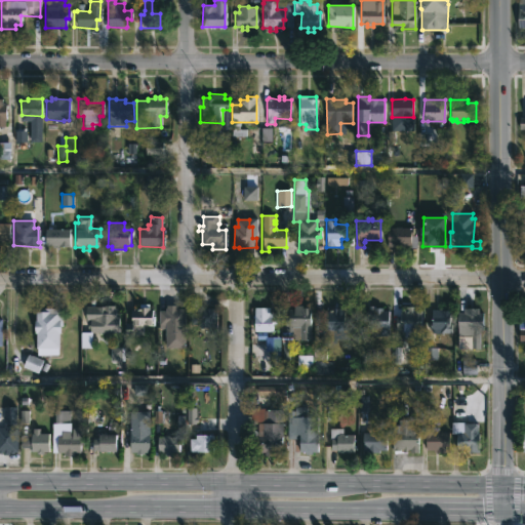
[(0,224),(9,224),(9,241),(3,241),(3,244),(0,244),(0,224)]
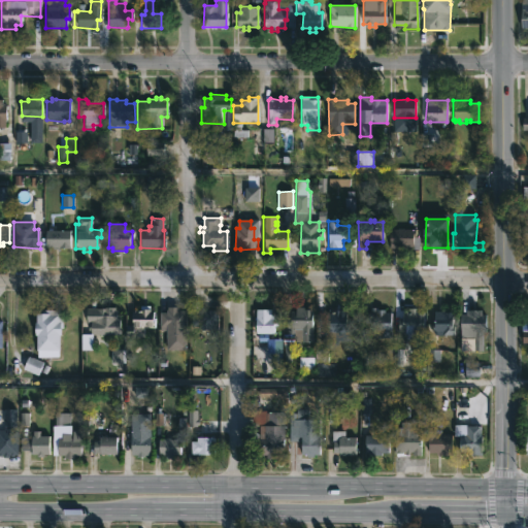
[(44,248),(44,230),(70,230),(70,248),(44,248)]
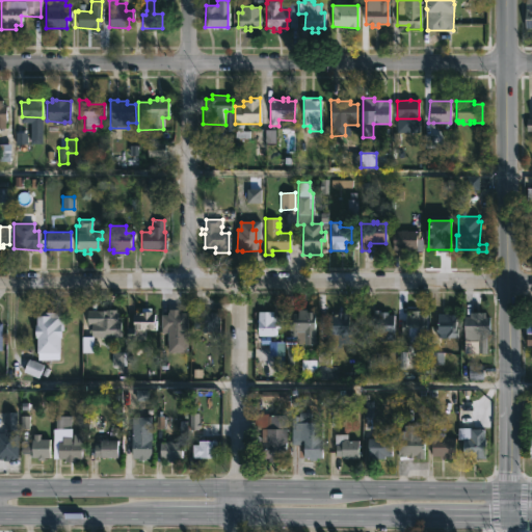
[(394,251),(393,232),(419,232),(419,240),(416,240),(416,249),(394,251)]
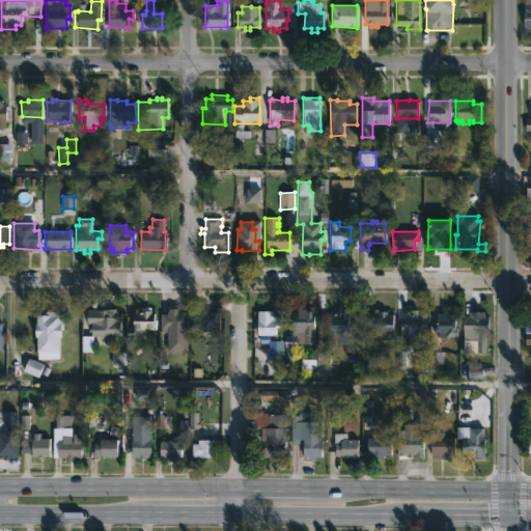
[(200,303),(199,310),(205,310),(205,312),(219,312),(218,332),(205,332),(203,333),(203,335),(196,335),(196,331),(193,331),(192,303),(200,303)]
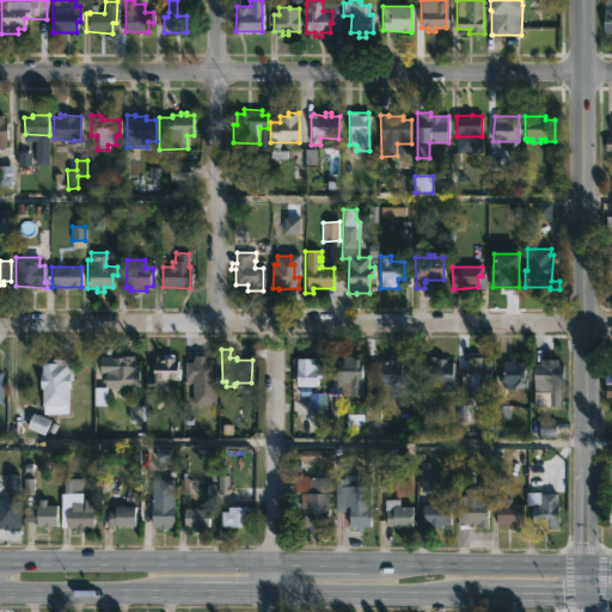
[(173,354),(173,361),(178,361),(178,368),(179,368),(179,380),(166,380),(166,391),(146,391),(146,377),(153,377),(153,361),(161,360),(161,354),(173,354)]
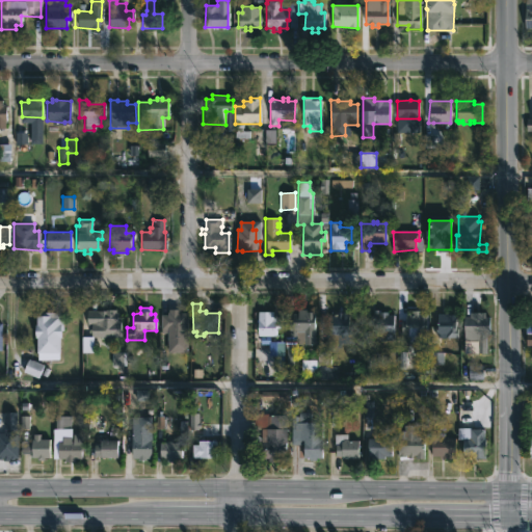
[(306,310),(306,313),(314,312),(315,345),(295,345),(295,338),(289,338),(289,319),(292,319),(292,314),(297,314),(297,310),(306,310)]
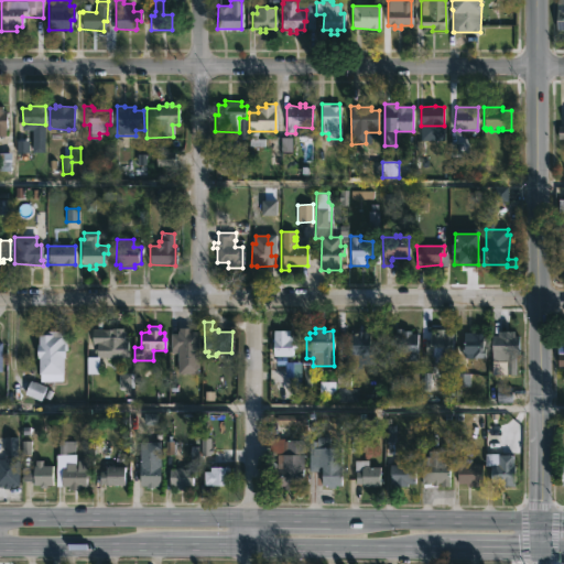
[(118,329),(118,333),(123,333),(123,339),(127,339),(127,351),(114,354),(114,357),(96,357),(96,345),(90,345),(90,331),(112,332),(112,329),(118,329)]
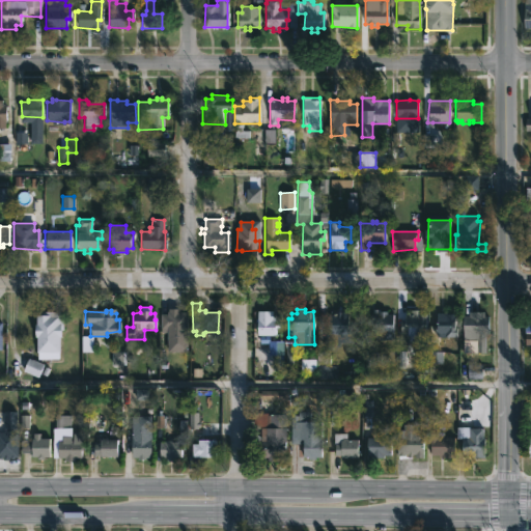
[(340,310),(340,312),(341,312),(341,310),(345,310),(345,312),(348,313),(348,315),(347,315),(348,317),(347,326),(350,326),(350,335),(338,335),(338,341),(328,341),(328,310),(340,310)]
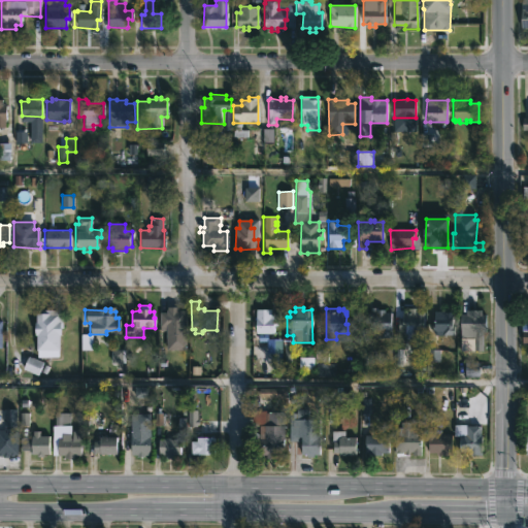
[(391,312),(390,338),(373,338),(373,334),(371,334),(372,324),(370,324),(370,336),(364,336),(365,312),(370,312),(370,308),(385,310),(385,312),(391,312)]
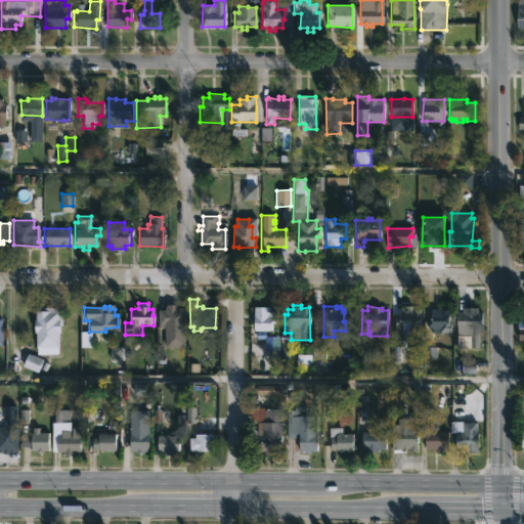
[(413,306),(413,310),(421,310),(421,348),(406,348),(406,340),(399,340),(399,332),(395,332),(395,316),(399,316),(399,311),(404,310),(403,306),(413,306)]
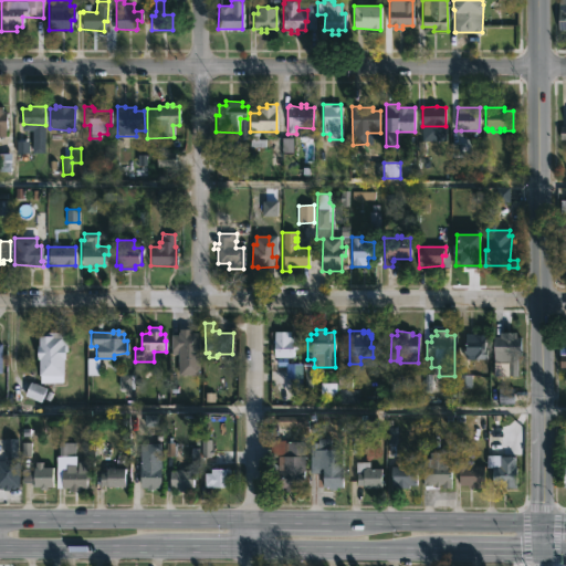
[(200,333),(199,375),(177,374),(178,354),(170,354),(171,335),(178,336),(178,332),(200,333)]
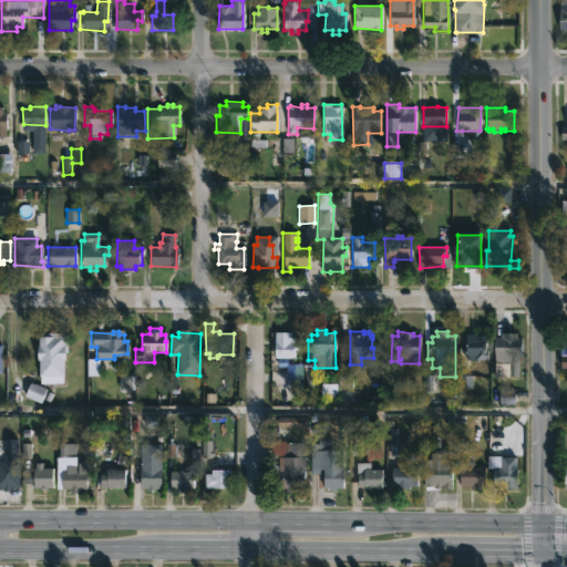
[(290,332),(290,339),(295,339),(295,341),(297,341),(297,351),(294,351),(294,358),(275,358),(275,332),(290,332)]
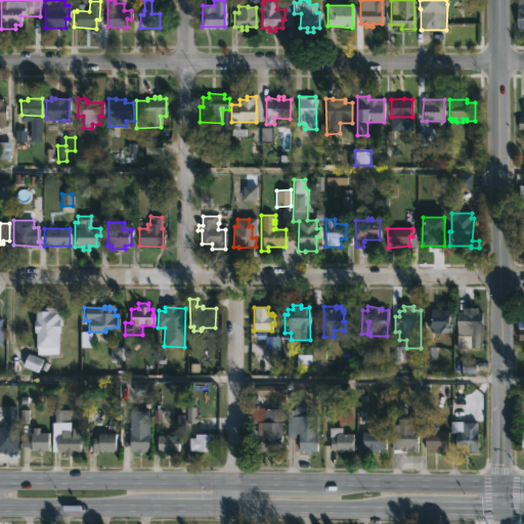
[(58,333),(57,355),(37,355),(37,349),(35,349),(35,334),(34,334),(35,312),(38,312),(38,309),(60,308),(61,325),(59,325),(59,333),(58,333)]
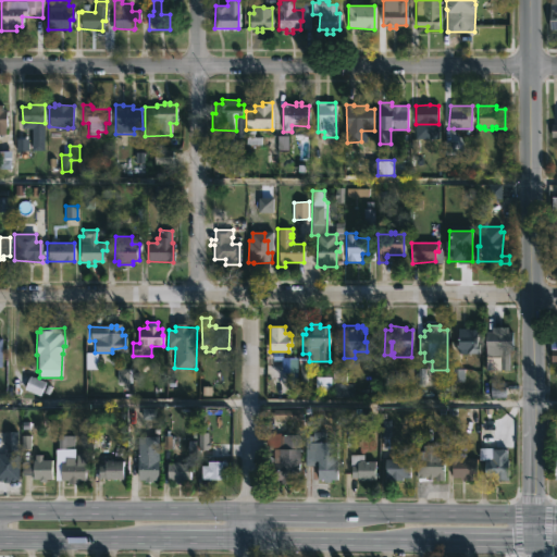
[(477,330),(477,346),(480,346),(479,353),(470,353),(470,355),(455,355),(458,329),(477,330)]
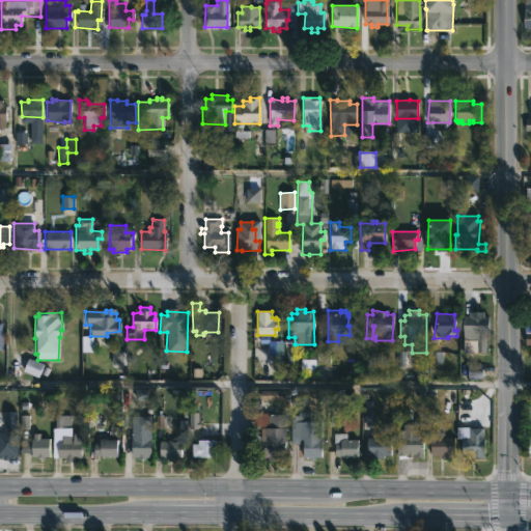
[(477,313),(477,316),(488,316),(488,334),(485,334),(484,354),(476,354),(476,339),(467,341),(467,339),(465,339),(466,333),(463,333),(464,315),(472,317),(472,313),(477,313)]
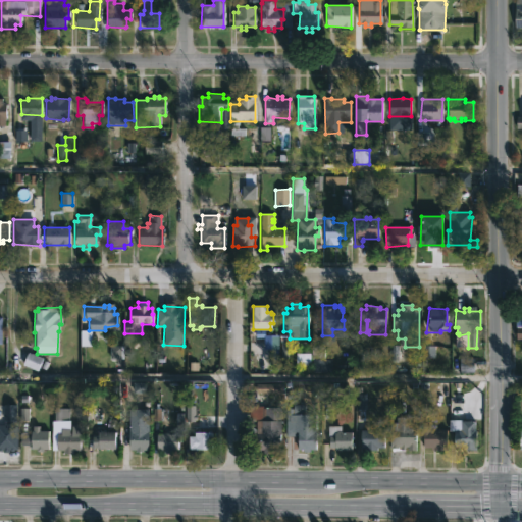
[(81,330),(81,347),(91,347),(91,331),(81,330)]
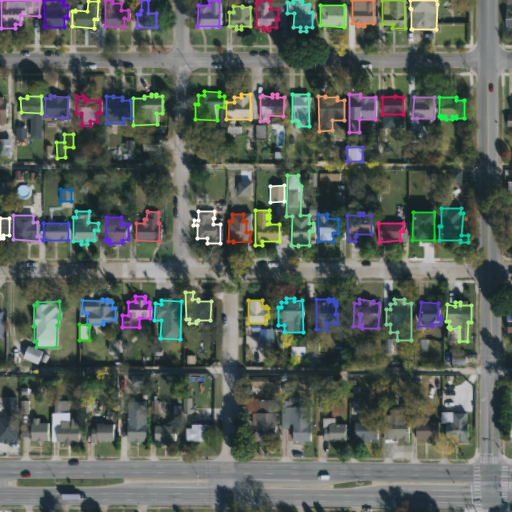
[(108,352),(119,353),(119,340),(108,339),(108,352)]
